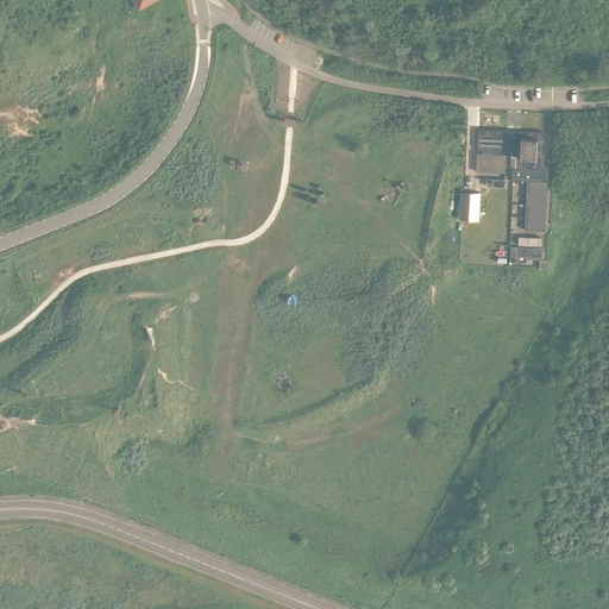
[(476,152),(476,171),(503,173),(504,154),(502,154),(502,149),(510,150),(510,156),(514,156),(514,167),(512,167),(510,179),(526,180),(523,230),(544,230),(546,181),(546,180),(546,173),(541,173),(541,168),(544,132),(477,129),(477,148),(481,149),(481,152),(476,152)]
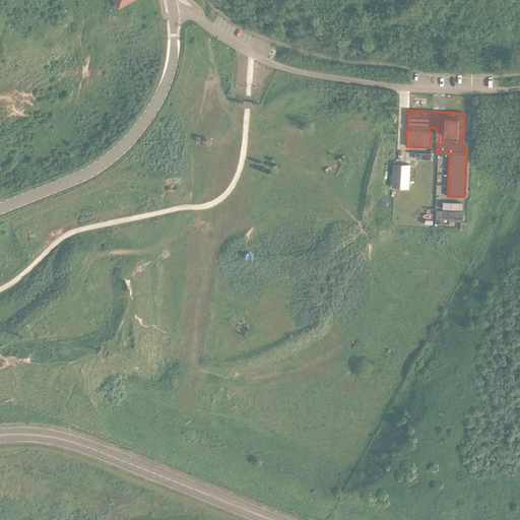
[(399,182),(400,177),(404,177),(404,160),(395,160),(392,160),(391,177),(391,181),(399,182)]
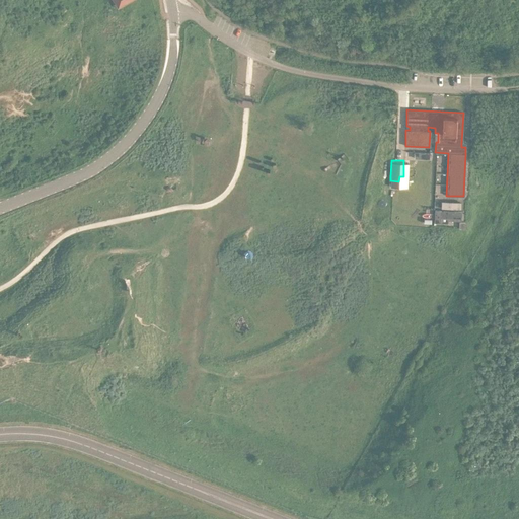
[(418,201),(431,201),(431,192),(419,191),(418,201)]
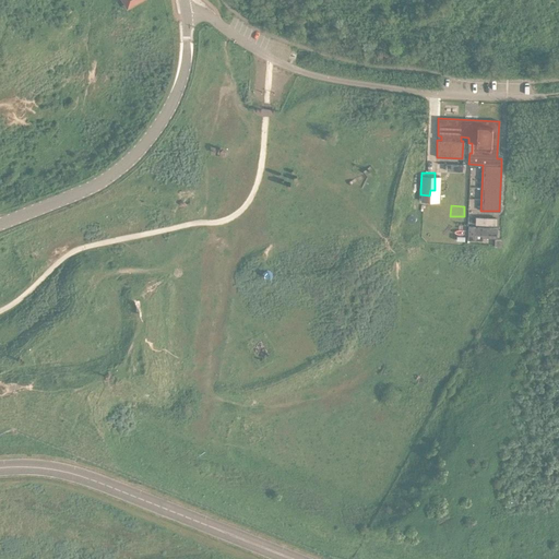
[(496,226),(497,218),(475,218),(475,225),(484,225),(484,227),(467,226),(467,239),(474,239),(474,234),(497,235),(498,227),(489,227),(489,225),(496,226)]
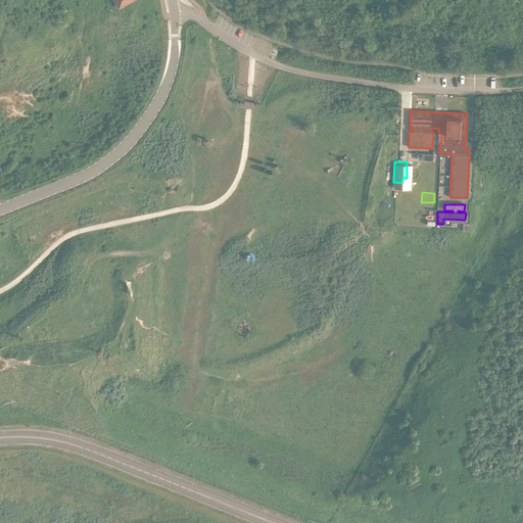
[(396,206),(396,214),(418,216),(419,208),(396,206)]
